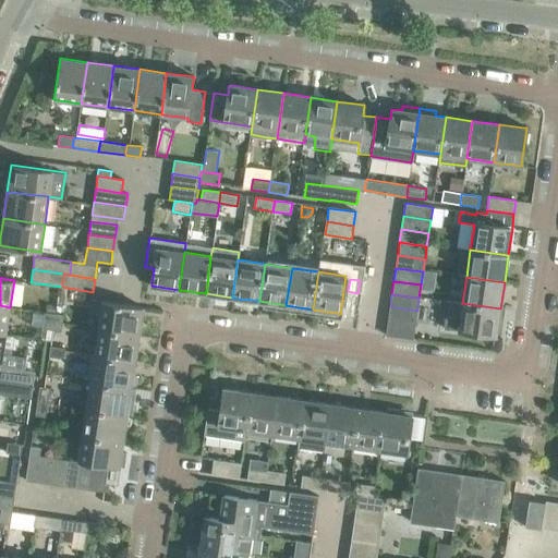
[(98,328),(140,335),(143,307),(101,301),(98,328)]
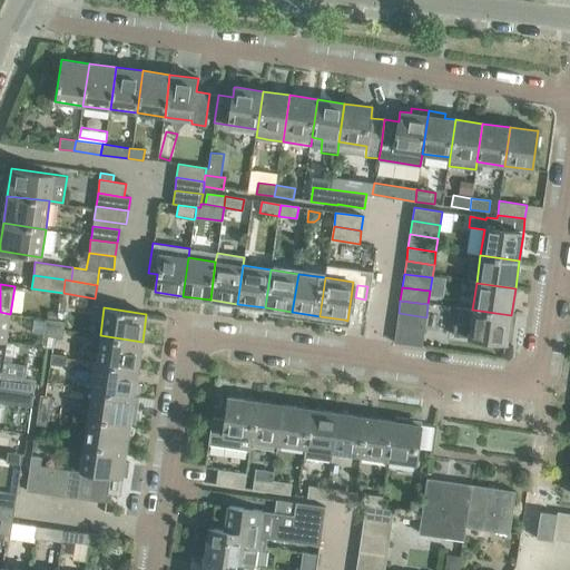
[(468,337),(507,343),(511,315),(472,310),(468,337)]
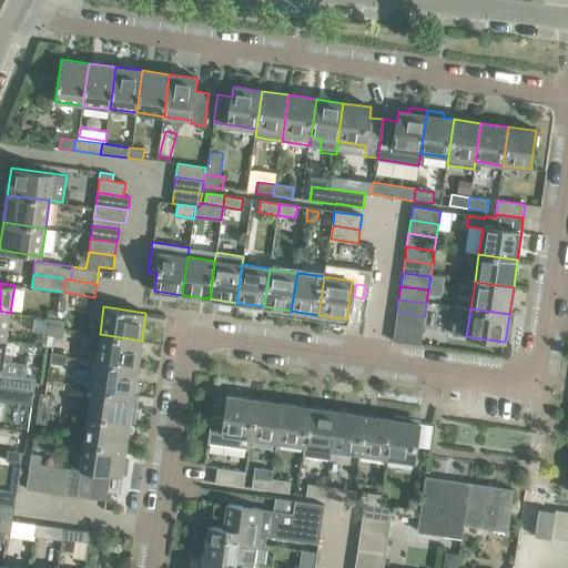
[(0,338),(6,340),(10,313),(0,311),(0,338)]
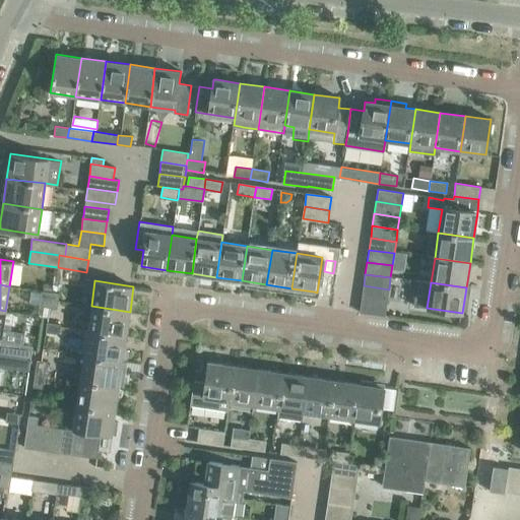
[(364,285),(362,298),(387,302),(389,289),(364,285)]
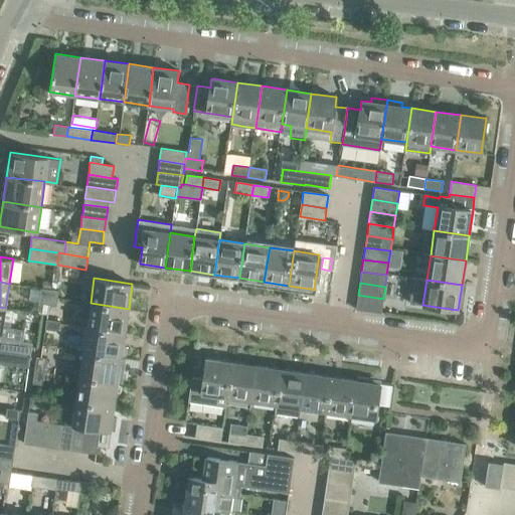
[(40,288),(38,303),(47,304),(49,290),(42,289),(40,288)]
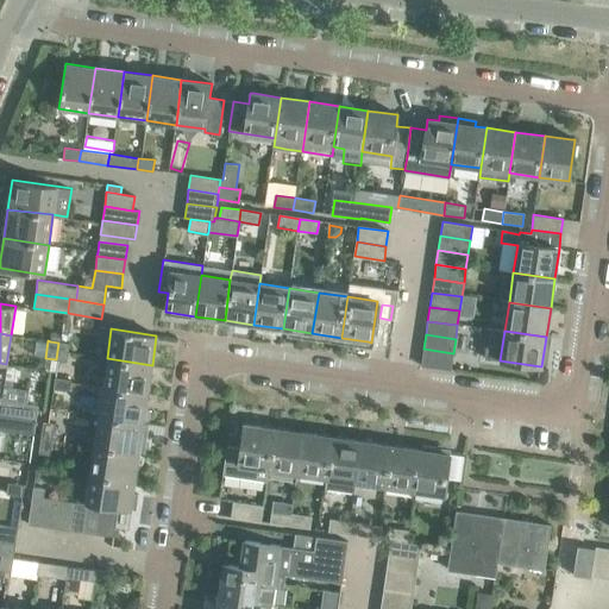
[(58,343),(56,359),(66,360),(68,344),(58,343)]
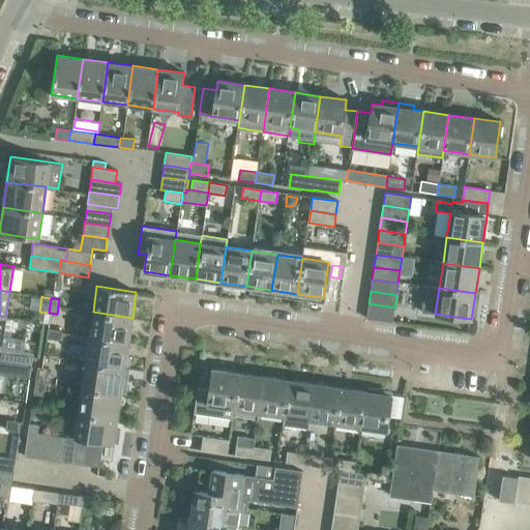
[(392,322),(394,307),(369,303),(366,319),(392,322)]
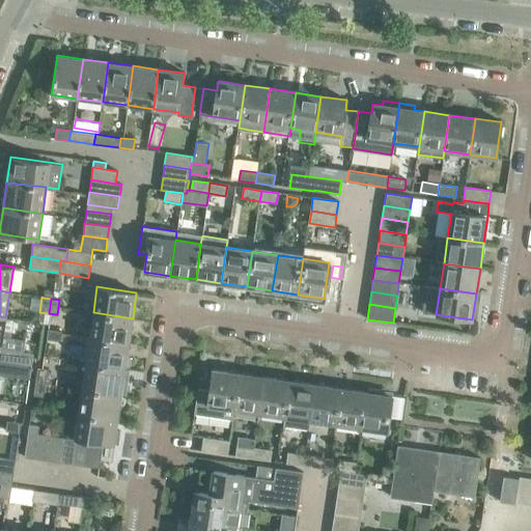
[(93,312),(89,337),(129,343),(133,318),(93,312)]
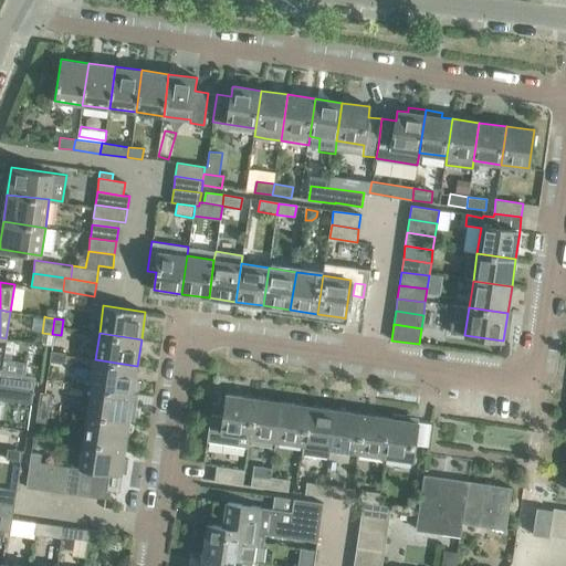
[(3,358),(6,338),(0,337),(0,366),(0,371),(24,375),(27,362),(3,358)]
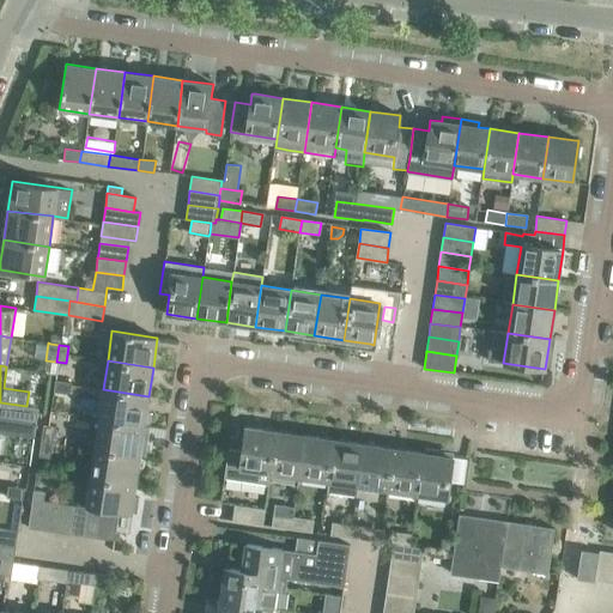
[(70,393),(71,382),(55,380),(53,392),(70,393)]
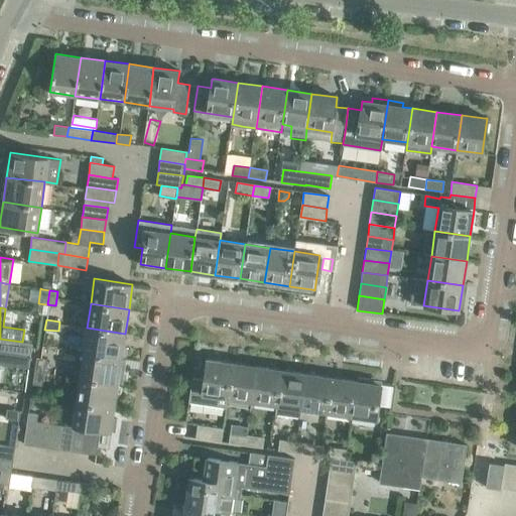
[(123,346),(125,334),(87,328),(83,353),(121,358),(122,357),(126,356),(127,348),(123,346)]
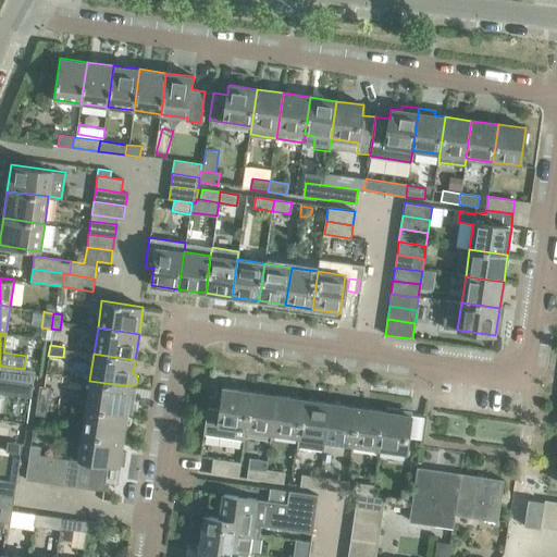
[(0,366),(0,379),(33,384),(35,371),(24,369),(0,366)]
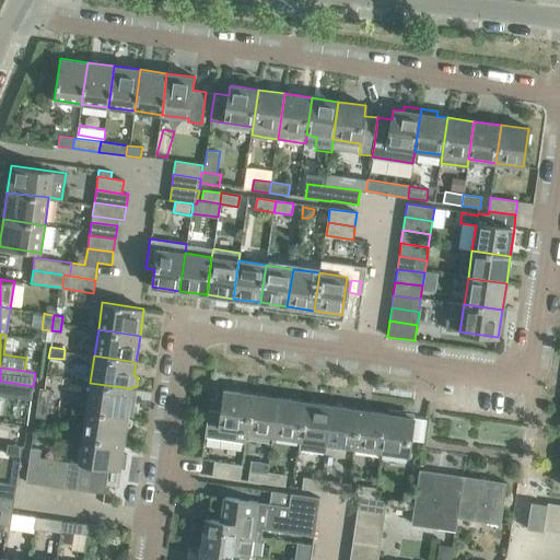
[(0,394),(31,399),(33,386),(0,381),(0,394)]
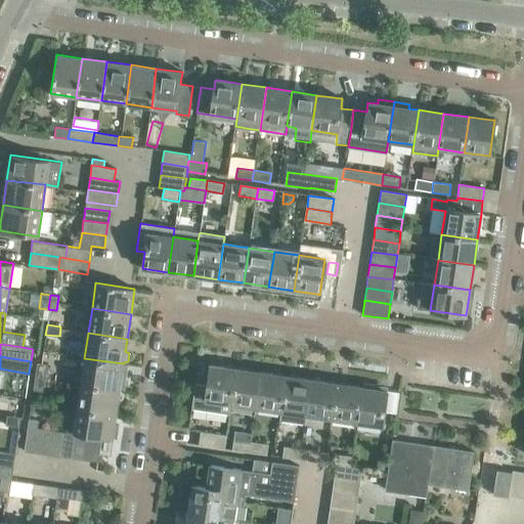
[(84,358),(81,383),(120,389),(123,363),(84,358)]
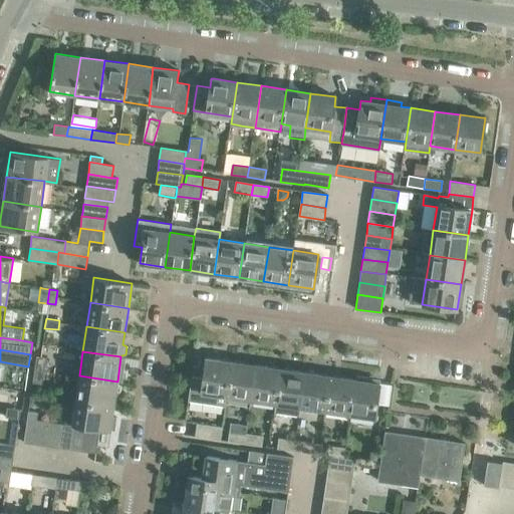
[(45,357),(40,356),(36,355),(34,368),(43,370),(45,357)]
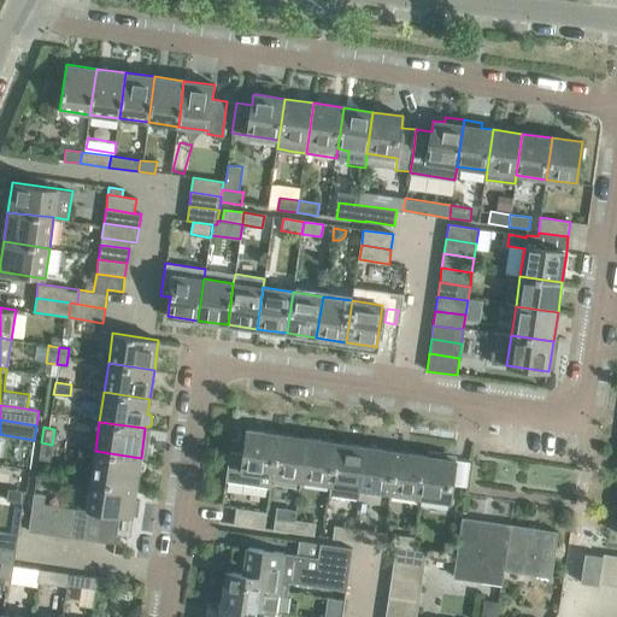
[(270,488),(271,475),(277,434),(251,430),(251,429),(247,429),(244,454),(229,452),(225,481),(270,488)]
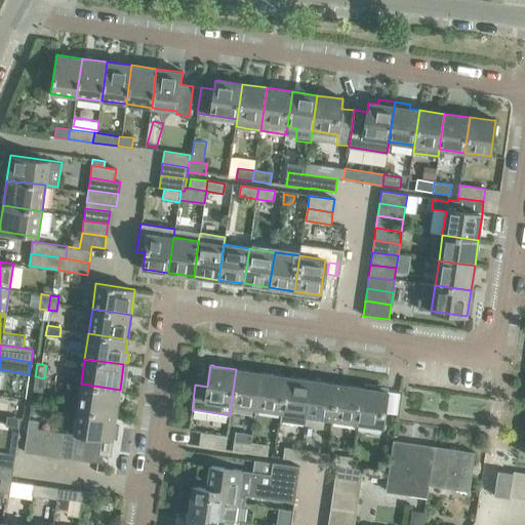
[(261,373),(236,369),(231,404),(256,408),(261,373)]
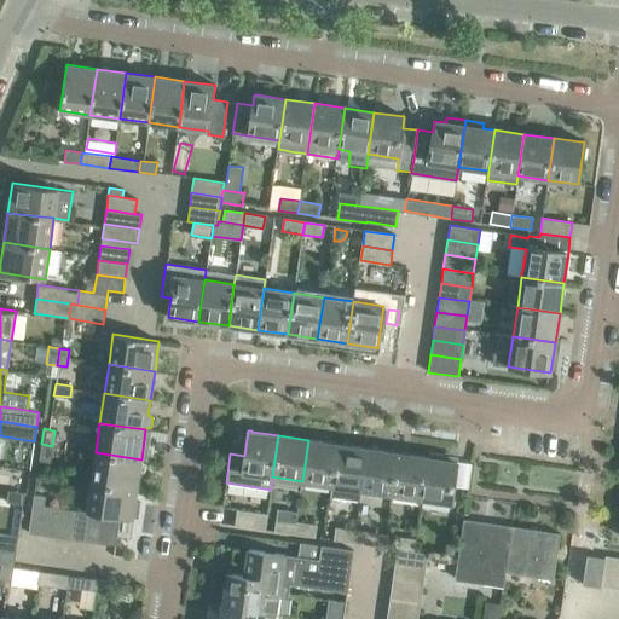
[(337,444),(308,440),(302,481),(331,486),(337,444)]
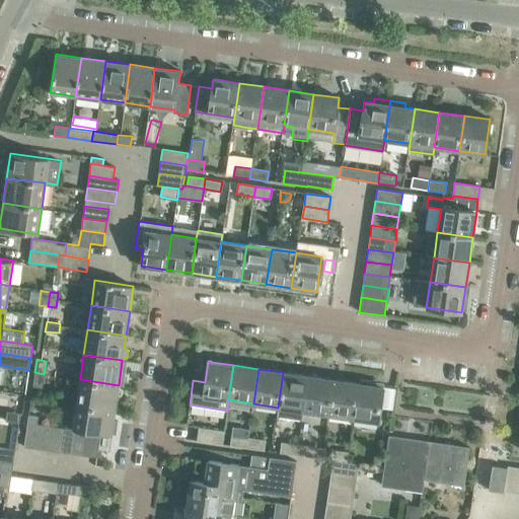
[(42,387),(44,374),(34,372),(32,386),(42,387)]
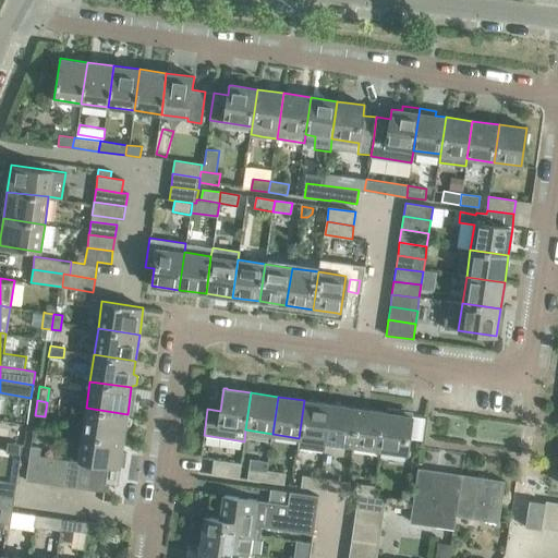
[(299,438),(325,441),(331,404),(304,400),(299,438)]
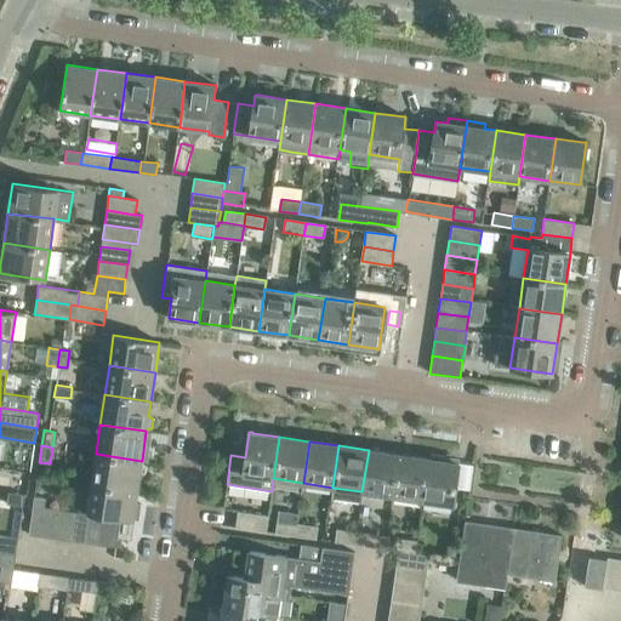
[(399,454),(369,450),(362,491),(392,496),(399,454)]
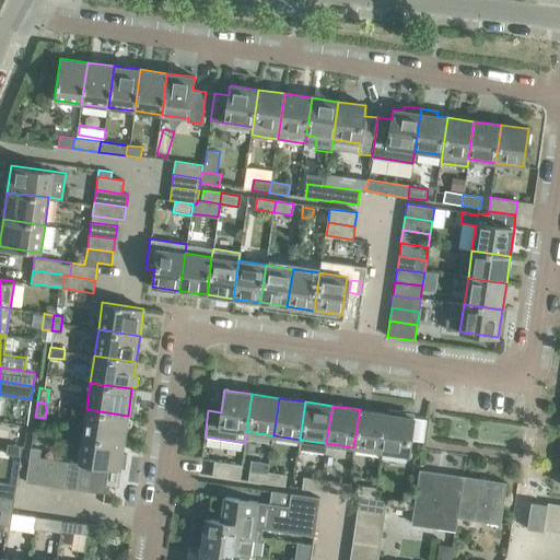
[(86,409),(82,436),(124,442),(128,416),(86,409)]
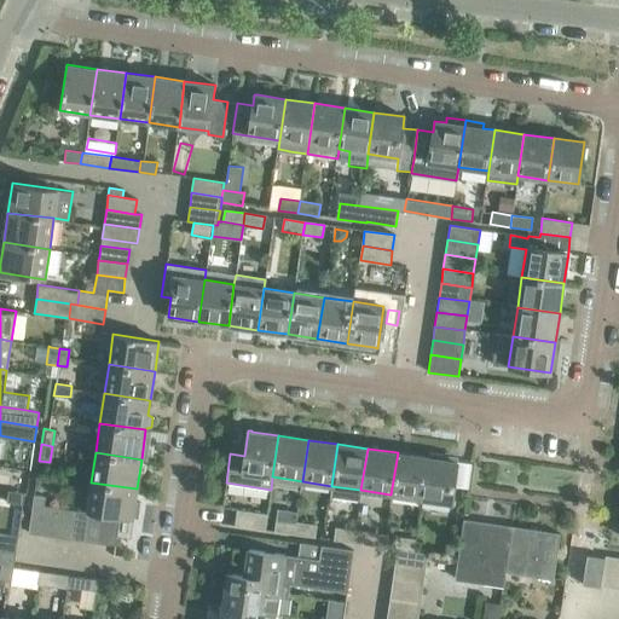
[(427,457),(398,452),(391,495),(421,498),(427,457)]
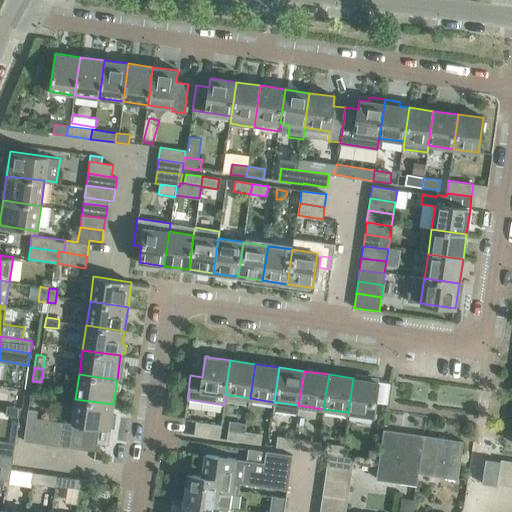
[(348,412),(373,416),(378,382),(366,380),(367,376),(356,374),(355,378),(353,378),(348,412)]
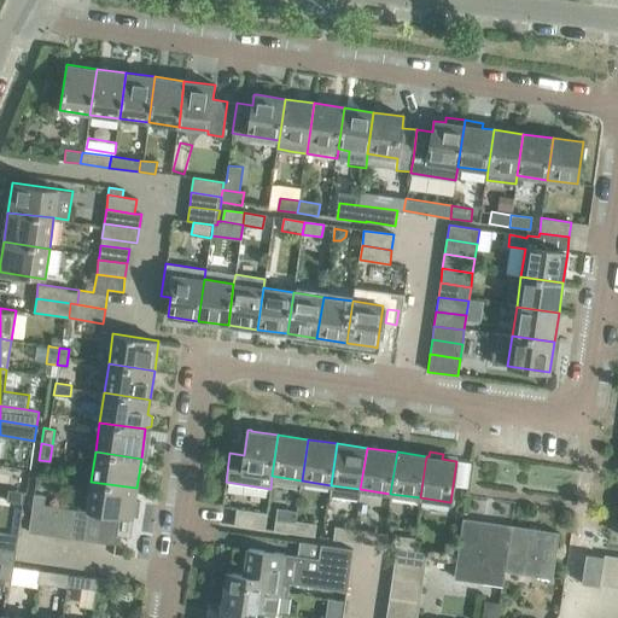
[(135,501),(136,488),(91,482),(87,511),(89,512),(104,514),(118,516),(132,518),(133,518),(133,517),(138,517),(140,501),(135,501)]
